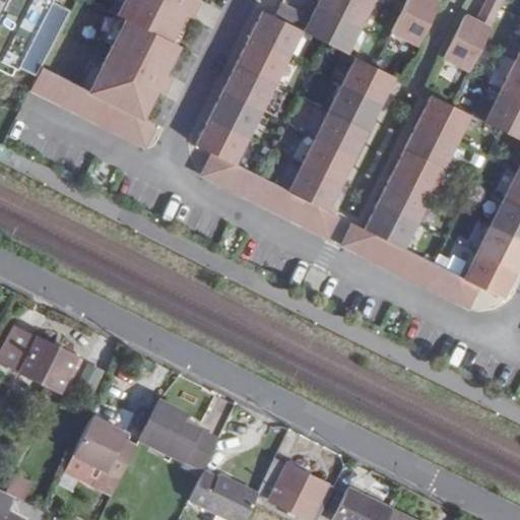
[(124,0),(117,14),(125,19),(170,41),(184,12),(190,15),(197,0),(124,0)]
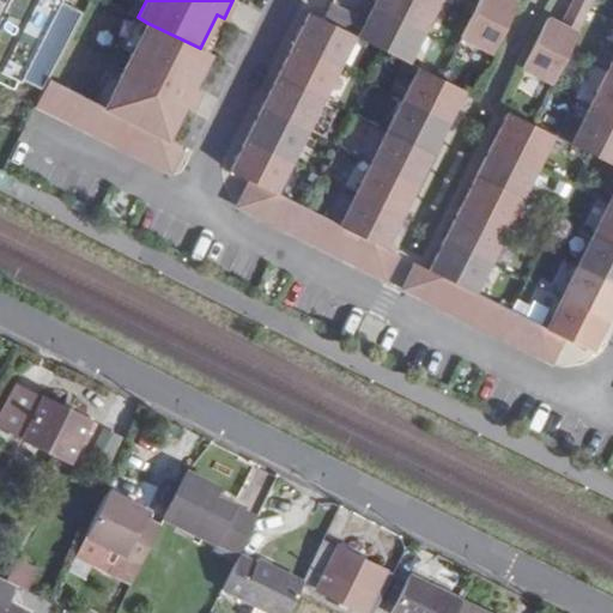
[(377,0),(374,7),(424,32),(439,2),(434,0),(377,0)]
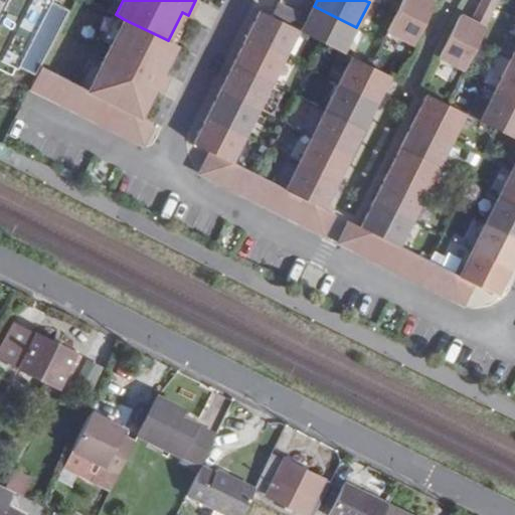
[(403,0),(387,31),(413,44),(435,2),(430,0),(403,0)]
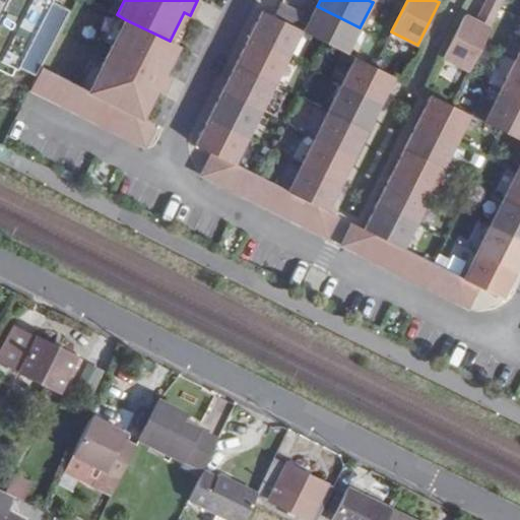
[(464,14),(443,58),(468,70),(503,0),(485,0),(475,20),(464,14)]
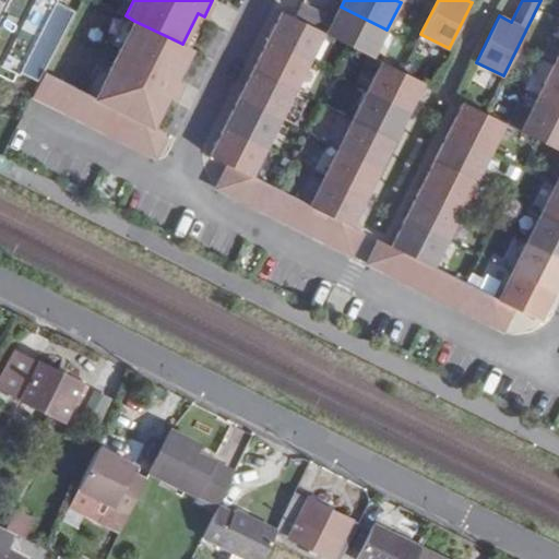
[(323,33),(372,57),(387,30),(341,7),(334,20),(302,3),(295,18),(300,21),(323,33)]
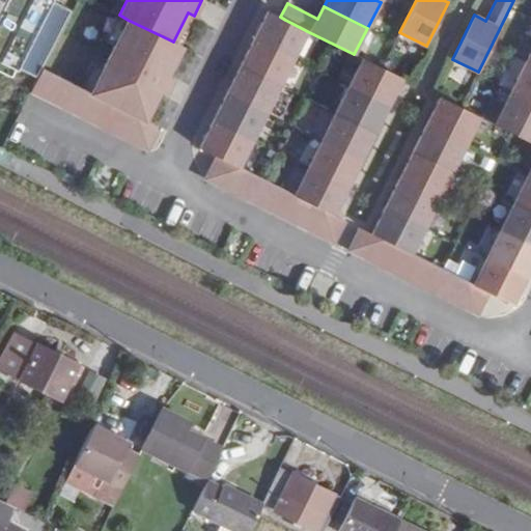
[(269,11),(255,38),(294,58),(307,31),(285,20),(269,11)]
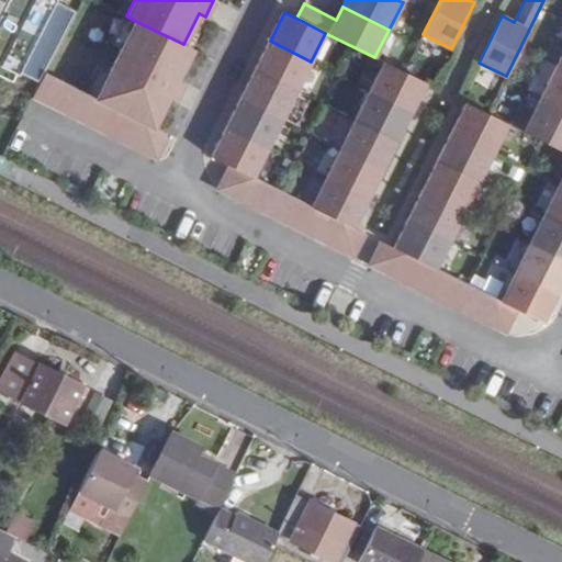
[(96,99),(153,126),(168,97),(175,99),(183,83),(177,80),(192,48),(183,44),(135,21),(96,99)]
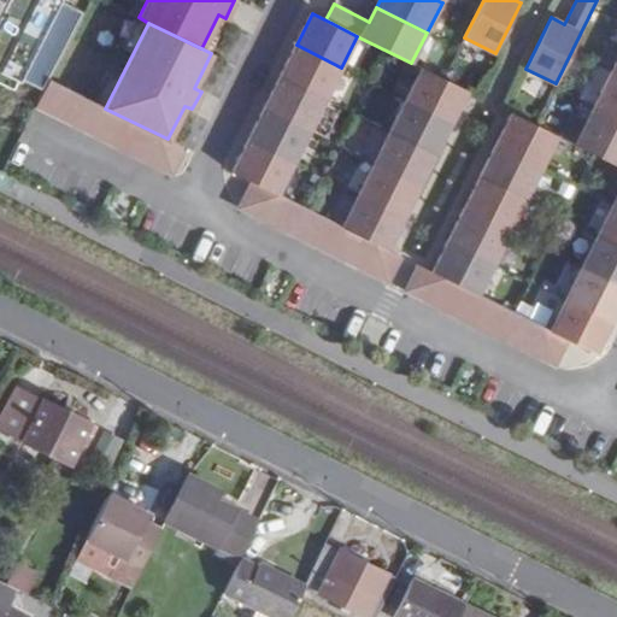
[(297,45),(280,77),(325,100),(341,68),(297,45)]
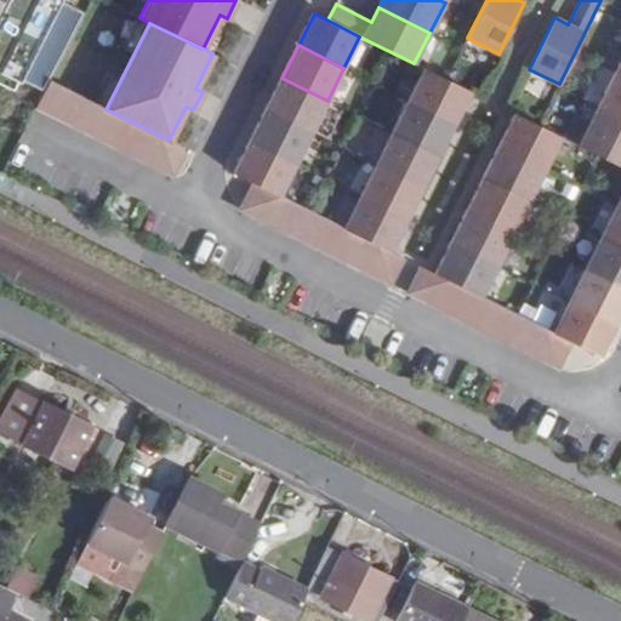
[(425,68),(409,101),(454,123),(469,91),(446,80),(425,68)]
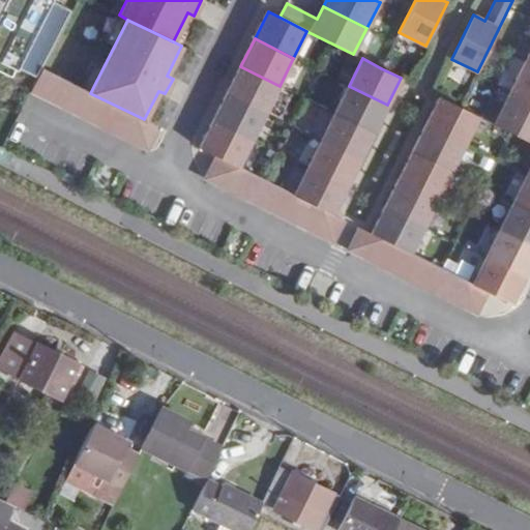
[(529,59),(527,58),(510,92),(529,101),(529,59)]
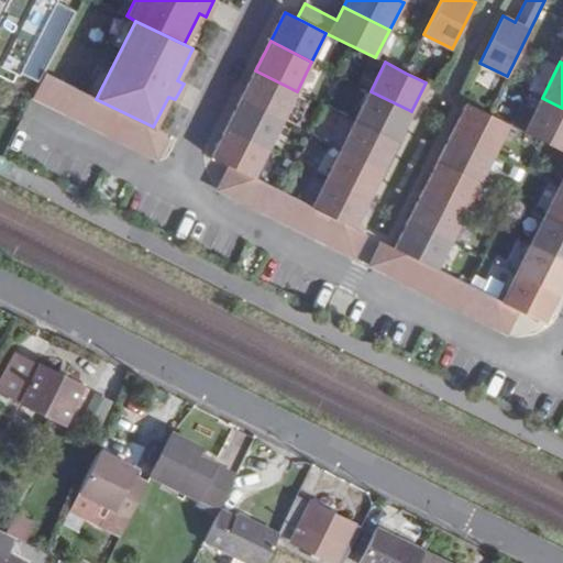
[(255,70),(241,99),(283,120),(297,91),(255,70)]
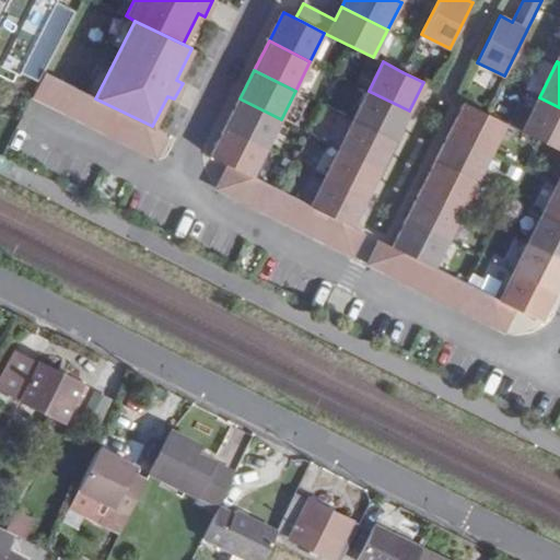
[(45,72),(32,97),(66,114),(155,159),(168,135),(167,133),(152,126),(95,98),(45,72)]
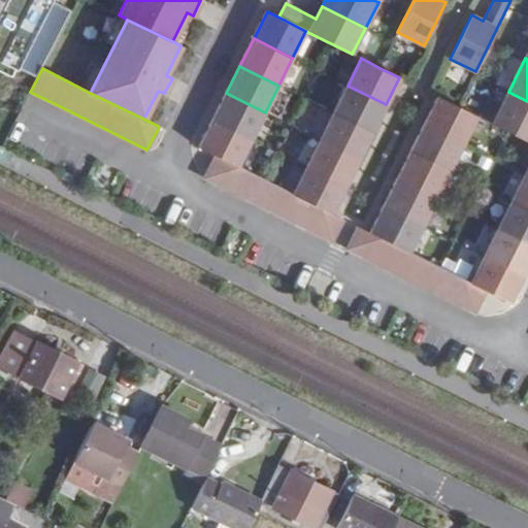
[(348,86),(333,113),(372,132),(386,104),(348,86)]
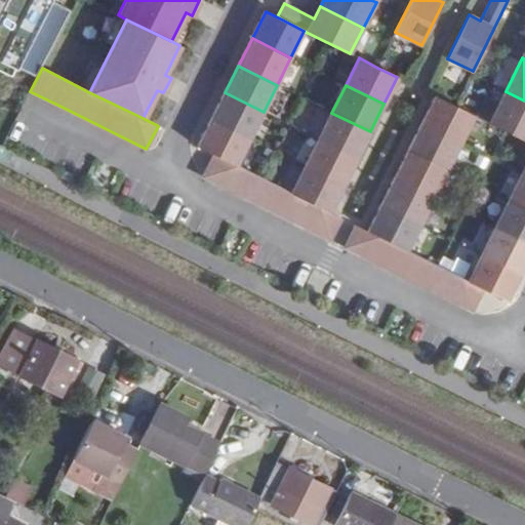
[(524,101),(506,91),(489,123),(524,140),(524,101)]
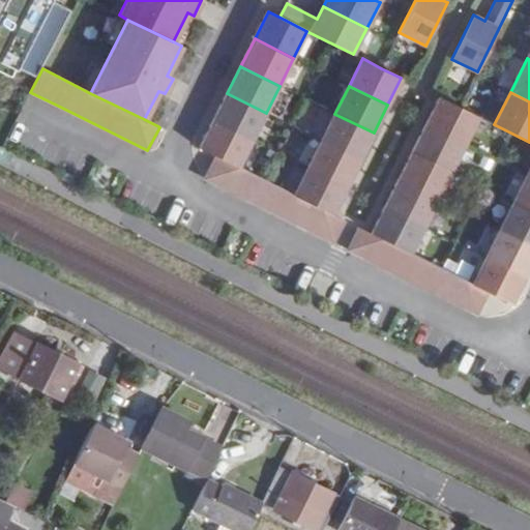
[(227,93),(213,120),(252,140),(266,113),(227,93)]
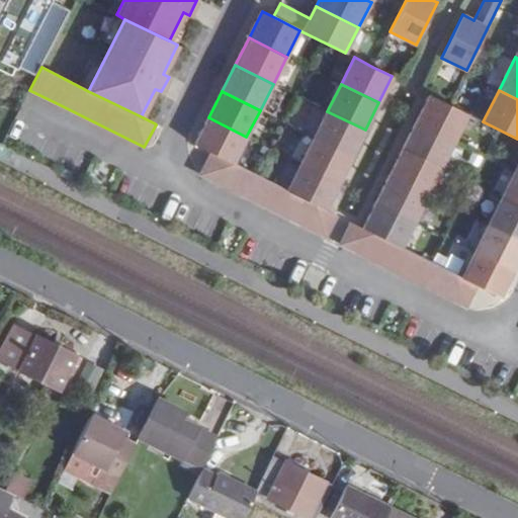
[(430,95),(416,121),(454,141),(467,114),(430,95)]
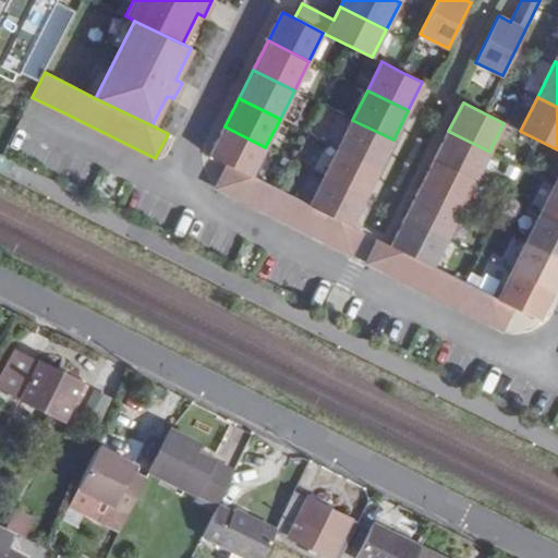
[(352,120),(338,148),(379,169),(393,140),(352,120)]
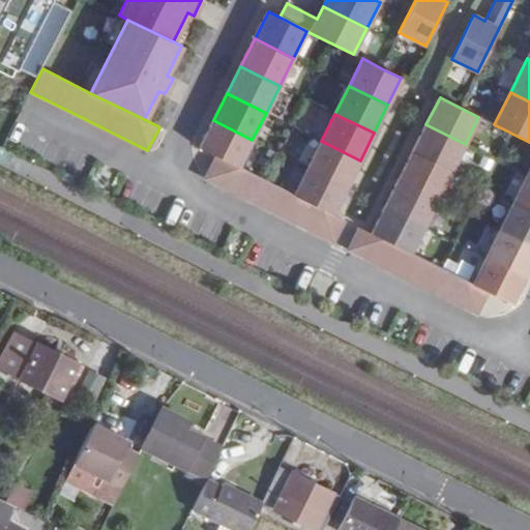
[(213,120),(200,148),(217,156),(229,163),(238,168),(252,140),(213,120)]
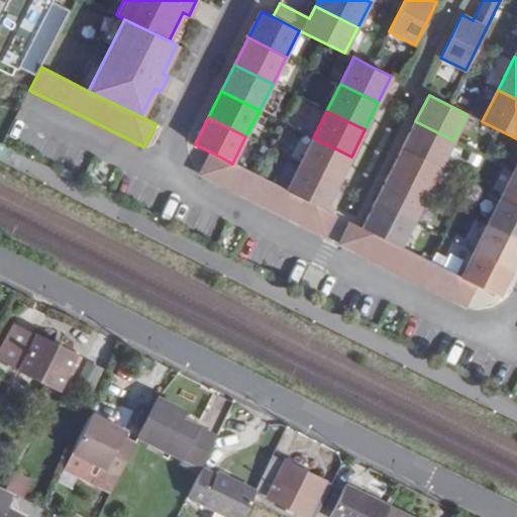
[(415,121),(402,148),(440,168),(453,140),(415,121)]
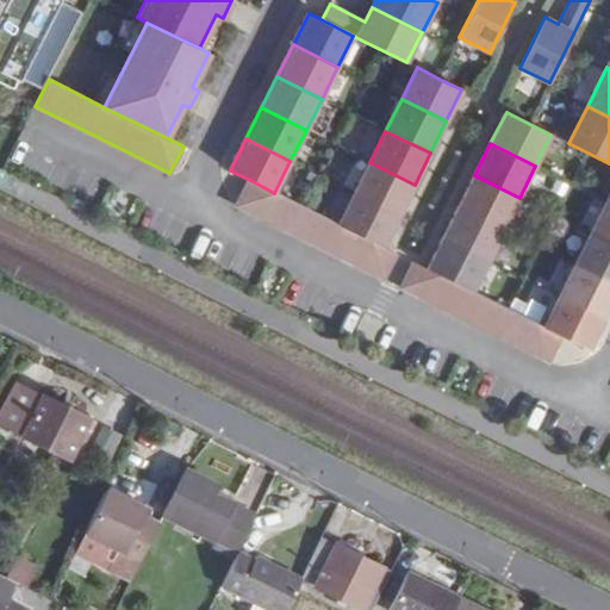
[(369,162),(354,193),(399,216),(415,185),(369,162)]
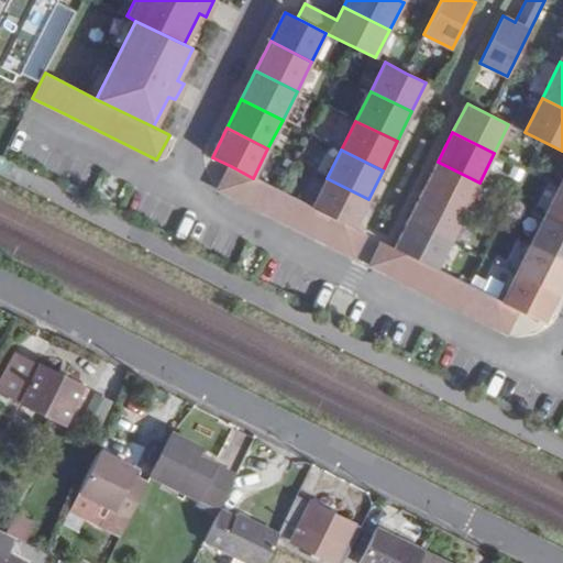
[(438,162),(423,190),(464,211),(479,183),(438,162)]
